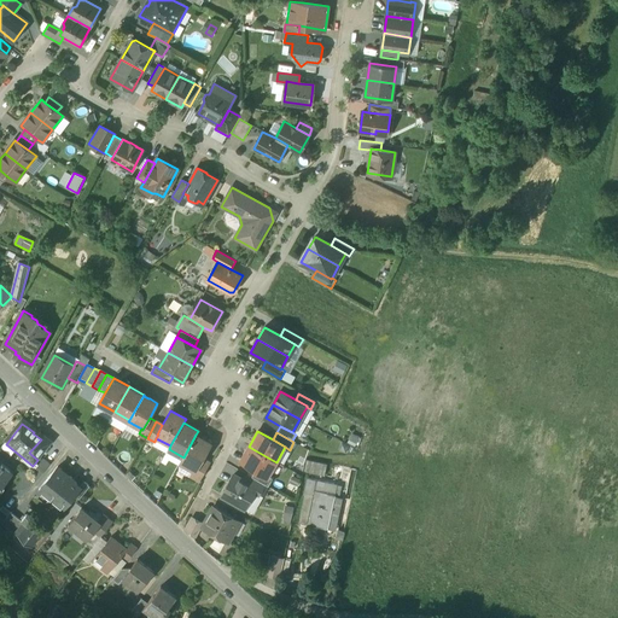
[(184,458),(179,465),(193,472),(194,470),(196,470),(202,459),(210,443),(196,435),(184,458)]
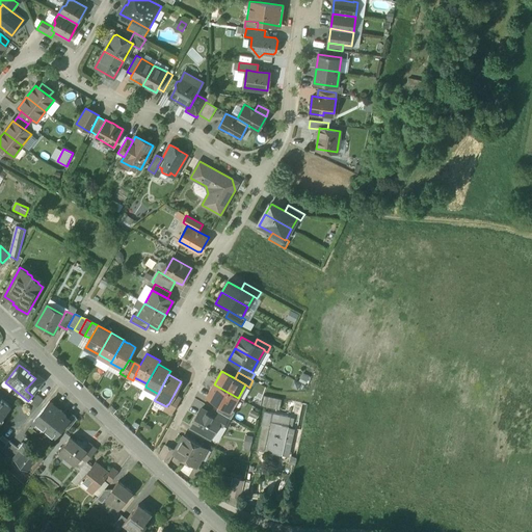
[(35,378),(25,390),(32,396),(43,382),(35,377),(35,378)]
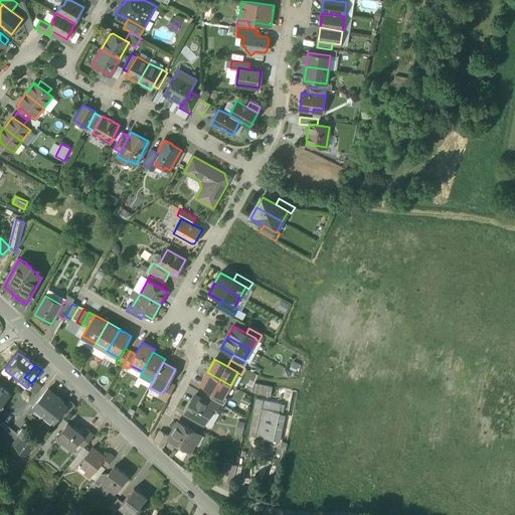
[(230,385),(207,372),(201,384),(213,391),(223,397),(223,396),(230,385)]
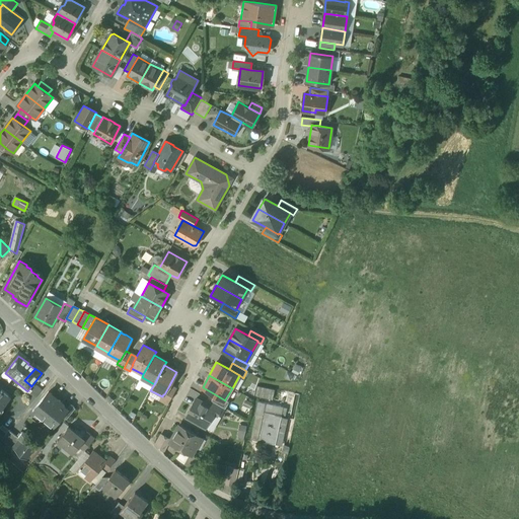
[(169,385),(164,394),(163,394),(162,396),(160,400),(166,404),(175,388),(169,385)]
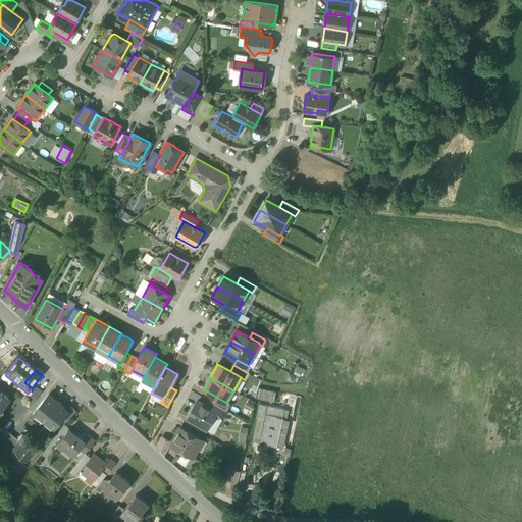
[(260,388),(258,399),(275,403),(277,392),(260,388)]
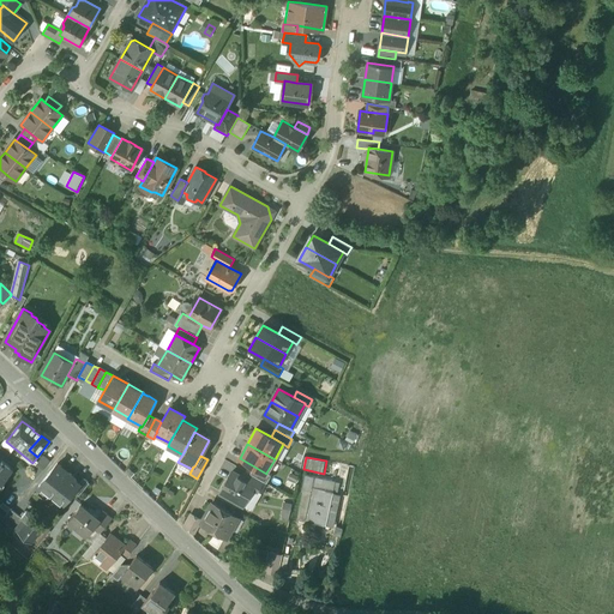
[(42,461),(29,477),(36,482),(49,465),(42,461)]
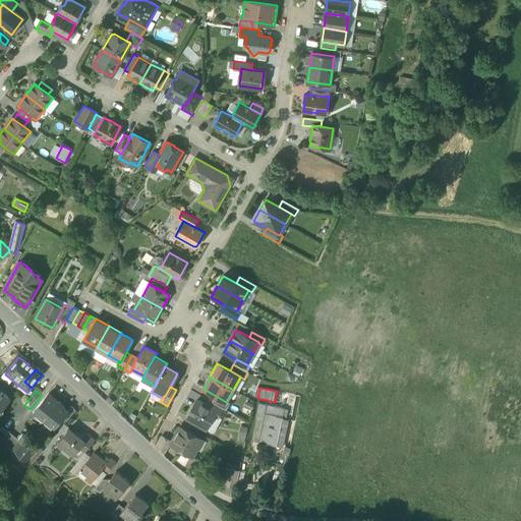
[(226,402),(216,396),(212,403),(223,409),(226,411),(230,404),(226,401),(226,402)]
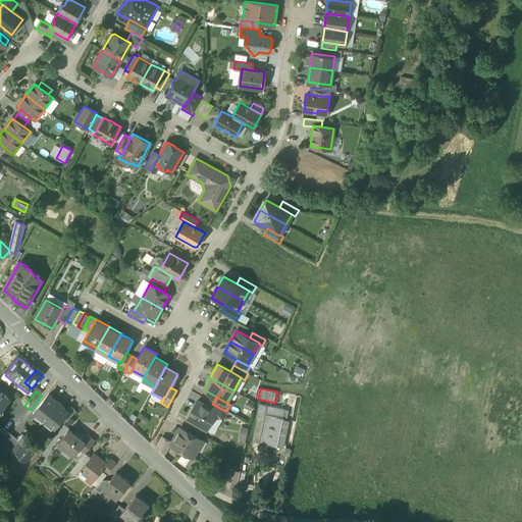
[(48,398),(32,418),(51,434),(61,421),(67,414),(66,414),(61,410),(62,408),(48,398)]
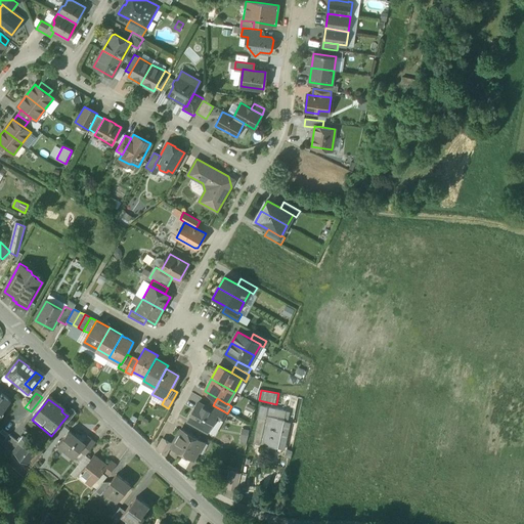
[(208,409),(198,403),(187,422),(208,432),(216,418),(213,416),(214,413),(208,409)]
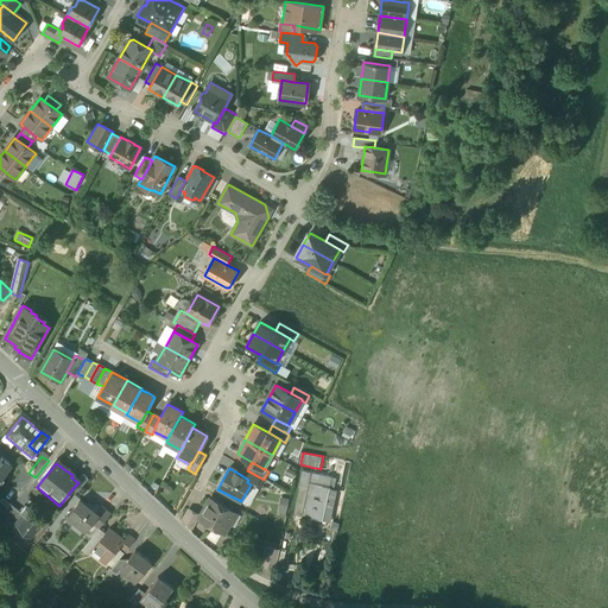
[(247,470),(245,468),(241,475),(248,480),(247,482),(251,485),(254,487),(260,477),(247,470)]
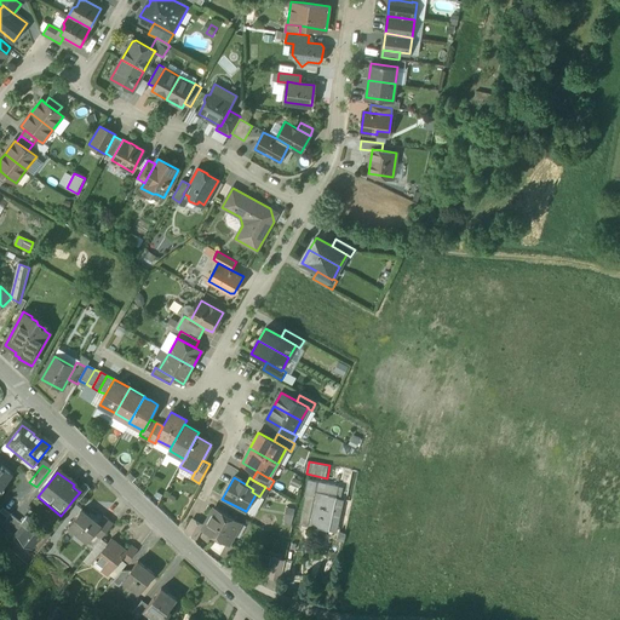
[(291,486),(298,489),(302,482),(293,478),(291,486)]
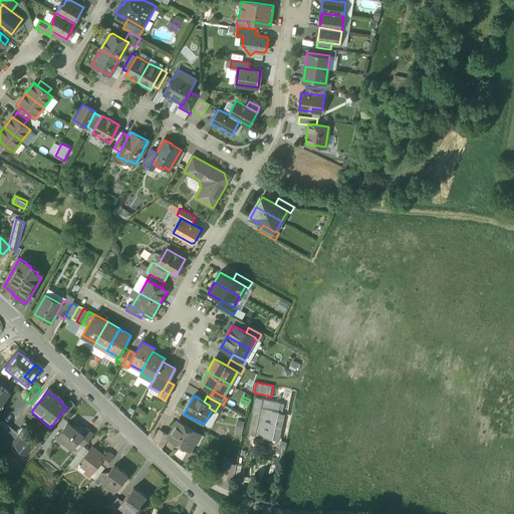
[(280,404),(256,399),(254,407),(262,408),(279,412),(280,404)]
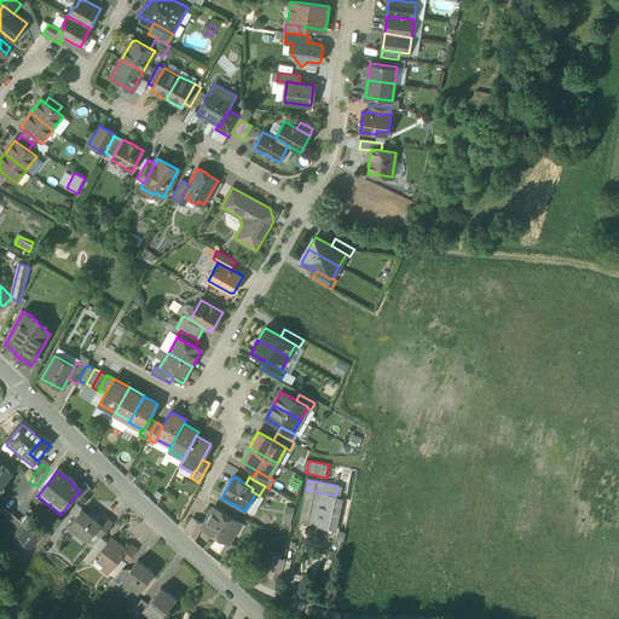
[(90,490),(82,485),(79,491),(80,491),(73,499),(79,503),(90,490)]
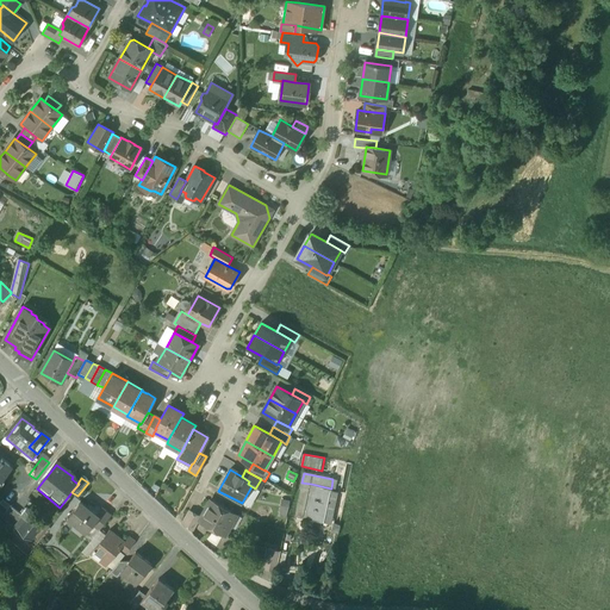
[(311,484),(302,483),(300,489),(302,489),(296,517),(303,518),(311,484)]
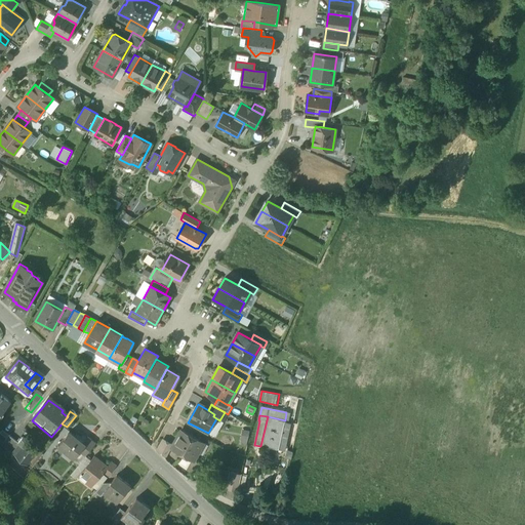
[(285,420),(268,416),(260,446),(279,450),(285,422),(285,420)]
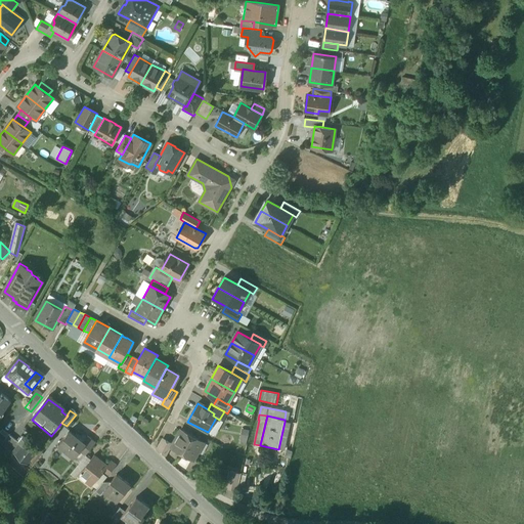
[(290,423),(285,422),(278,449),(284,450),(290,423)]
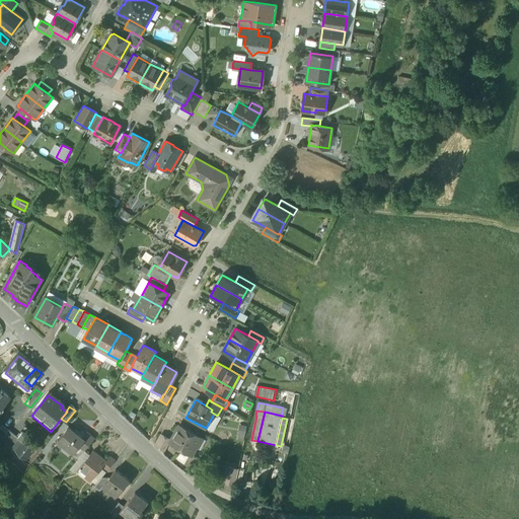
[(245,441),(247,429),(239,427),(237,440),(245,441)]
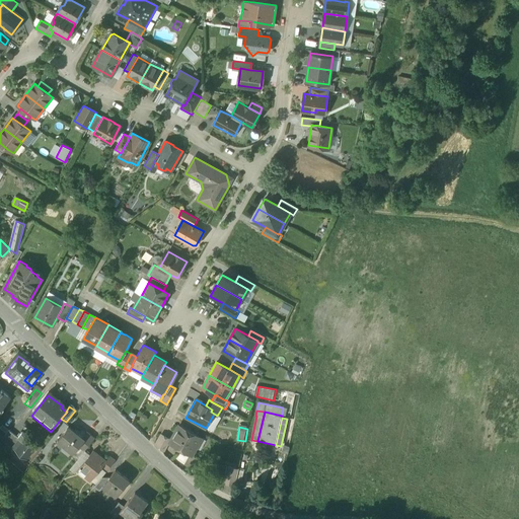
[(200,439),(180,428),(171,444),(191,455),(200,439)]
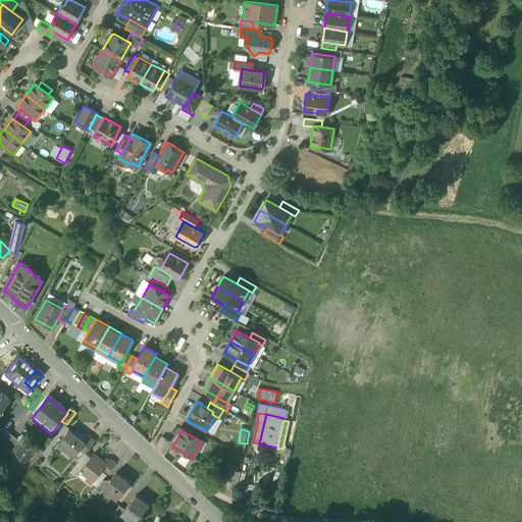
[(82,442),(68,432),(57,446),(73,458),(82,449),(85,445),(82,442)]
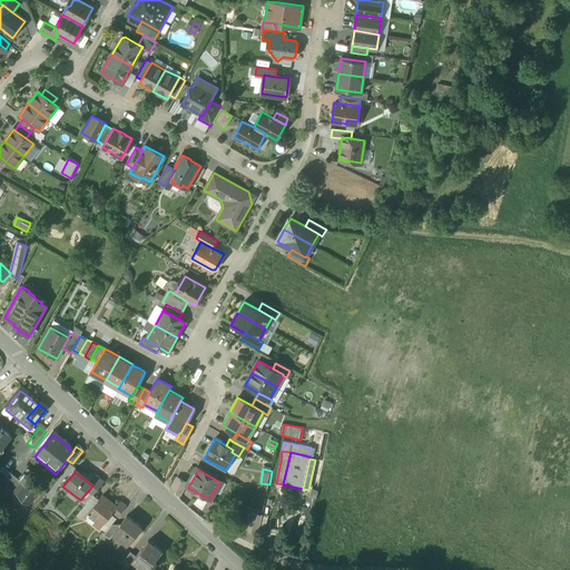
[(104,483),(94,477),(89,483),(92,485),(89,490),(95,494),(104,483)]
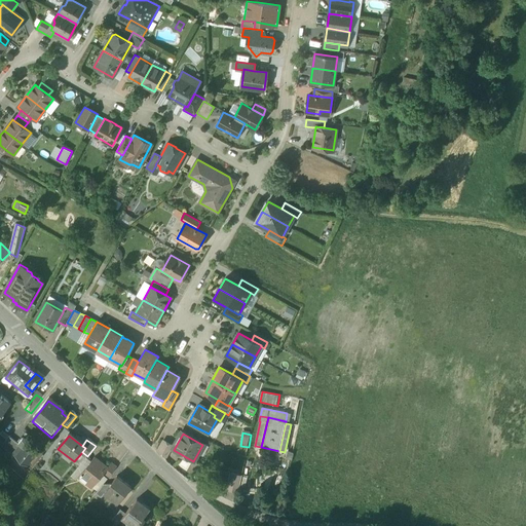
[(19,450),(8,442),(0,451),(11,459),(12,458),(11,458),(19,450)]
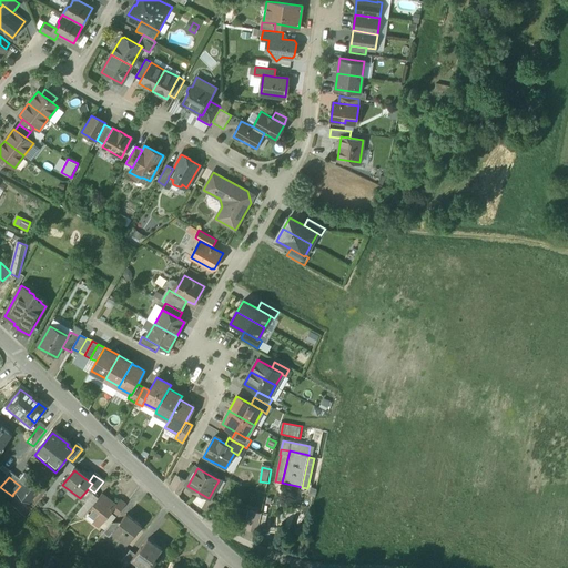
[(185,483),(175,477),(169,489),(179,495),(185,483)]
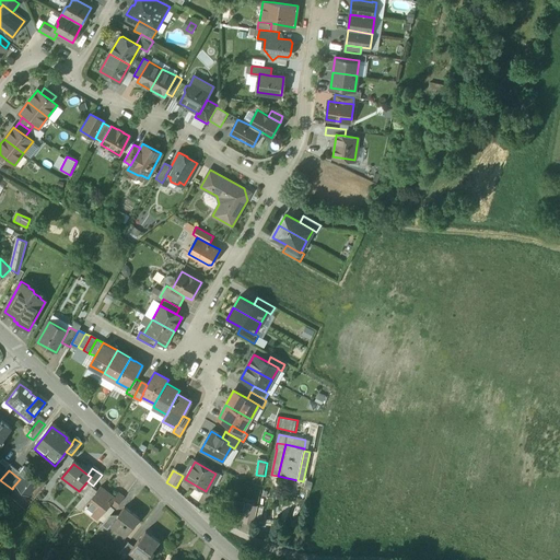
[(39,485),(23,471),(19,476),(21,478),(20,479),(12,488),(13,488),(27,500),(39,485)]
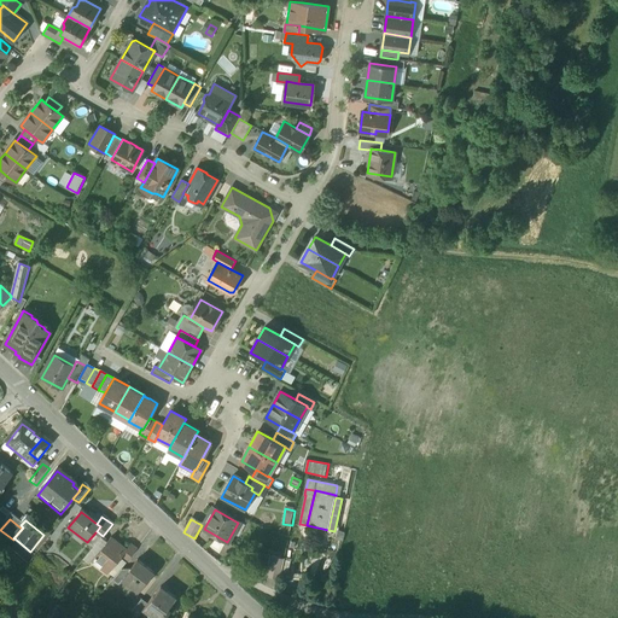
[(126,551),(110,538),(92,564),(105,573),(117,558),(120,559),(126,552),(126,551)]
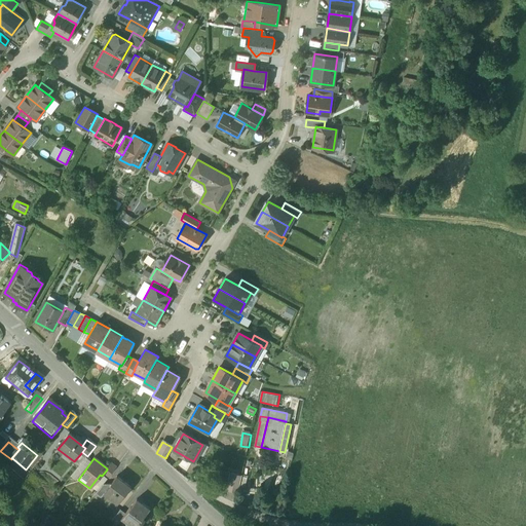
[(115,468),(110,464),(107,468),(107,470),(102,476),(107,480),(115,468)]
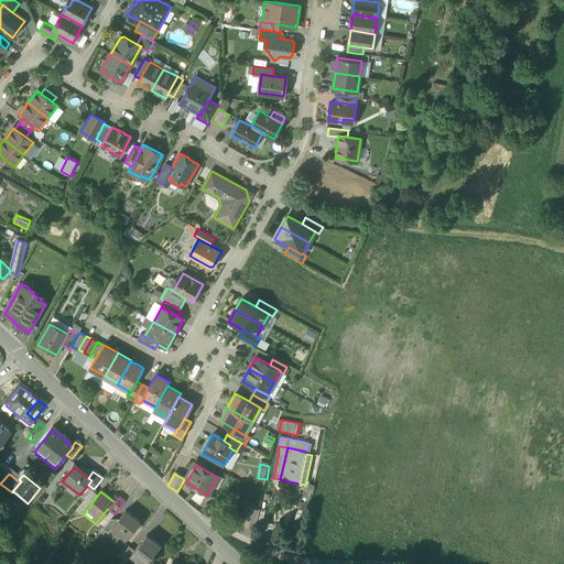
[(259,512),(246,509),(242,527),(255,529),(259,512)]
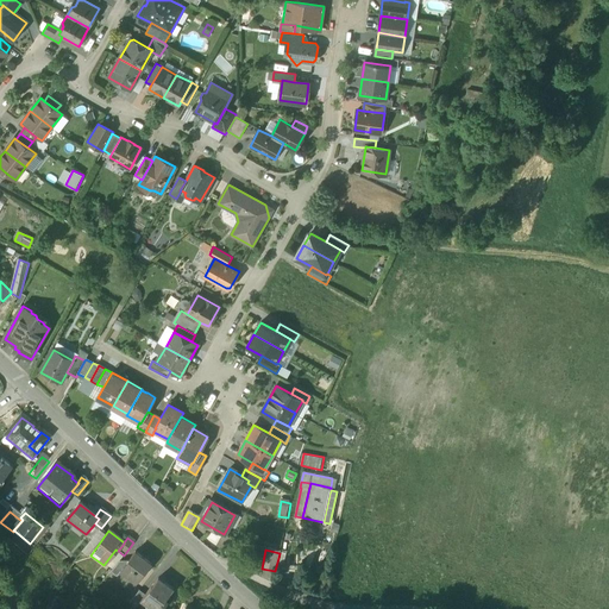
[(125,566),(120,572),(120,573),(136,585),(151,565),(135,553),(125,566)]
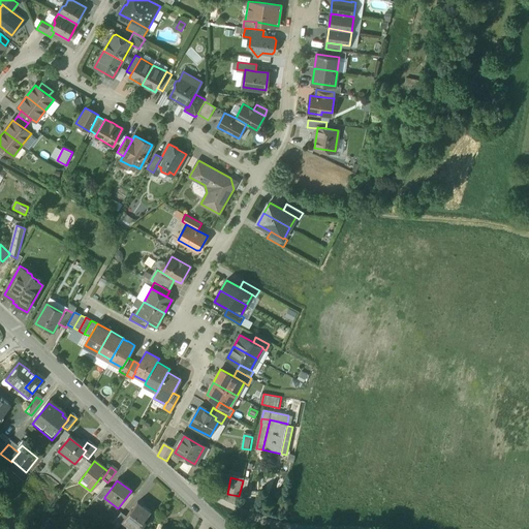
[(109,492),(103,488),(96,497),(101,501),(104,498),(104,497),(109,492)]
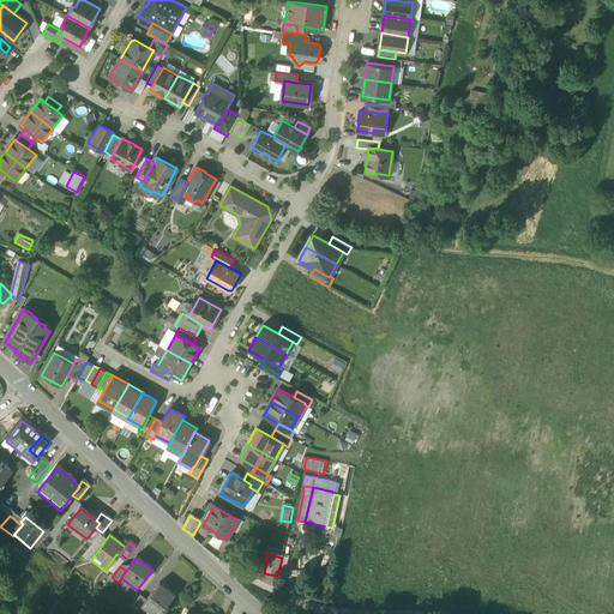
[(145,602),(142,607),(142,608),(149,613),(151,611),(156,613),(166,613),(168,611),(166,608),(174,597),(160,585),(145,602)]
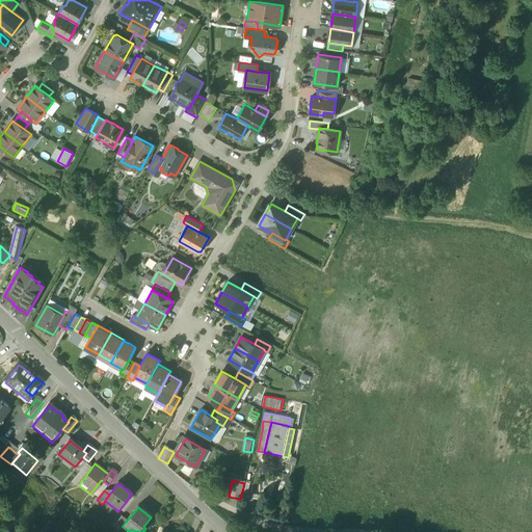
[(122,519),(111,531),(112,531),(118,531),(123,527),(123,526),(126,522),(122,519)]
